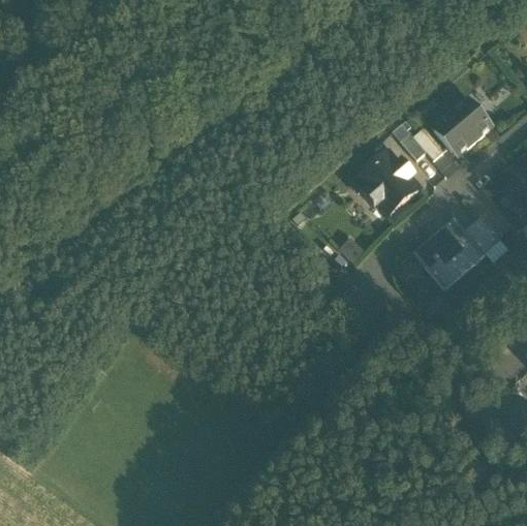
[(455,155),(458,158),(468,149),(494,127),(470,99),(434,130),(455,155)]
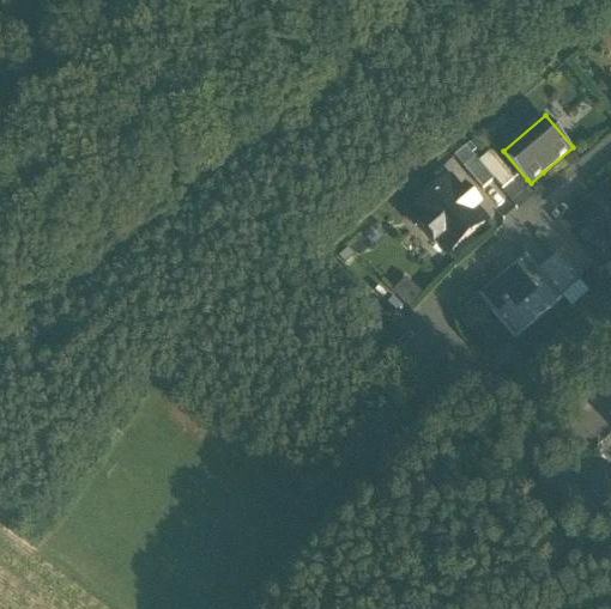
[(496,178),(503,188),(514,178),(491,151),(481,160),(496,178)]
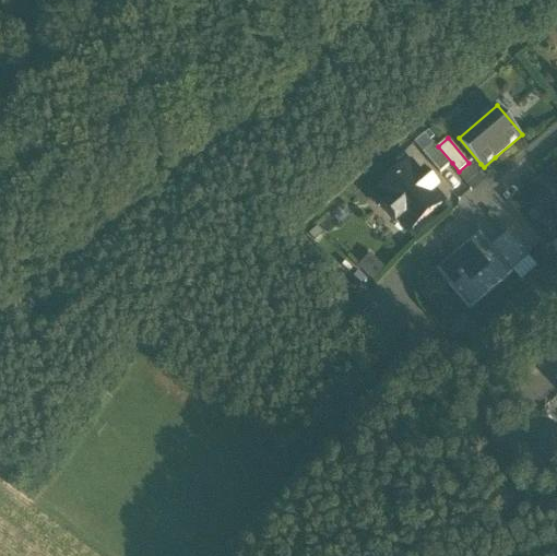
[(441,172),(452,163),(438,146),(435,142),(424,151),(441,172)]
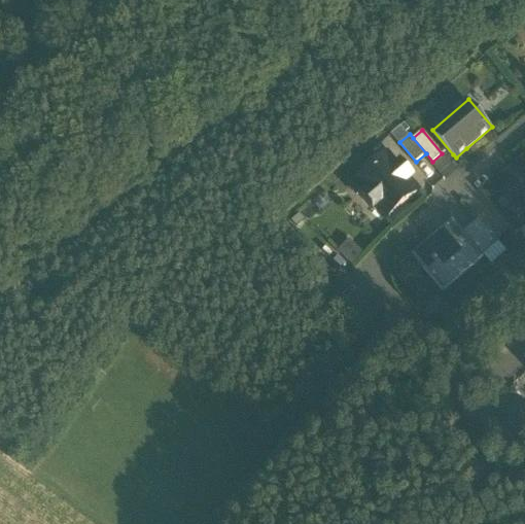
[(388,152),(356,179),(366,191),(363,194),(374,207),(377,204),(387,216),(419,189),(409,177),(412,175),(401,162),(398,165),(388,152)]
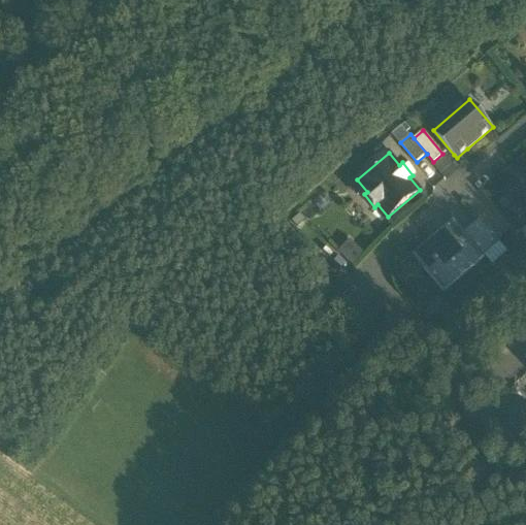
[(525,158),(486,193),(517,229),(525,221),(525,205),(525,158)]
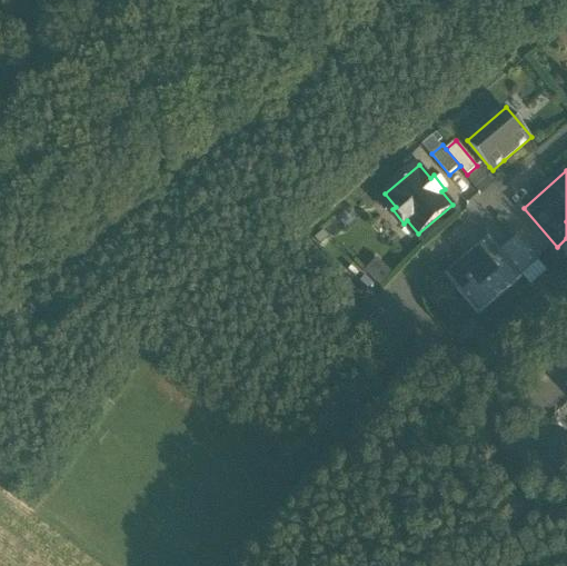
[(490,236),(487,239),(498,252),(501,249),(490,236)]
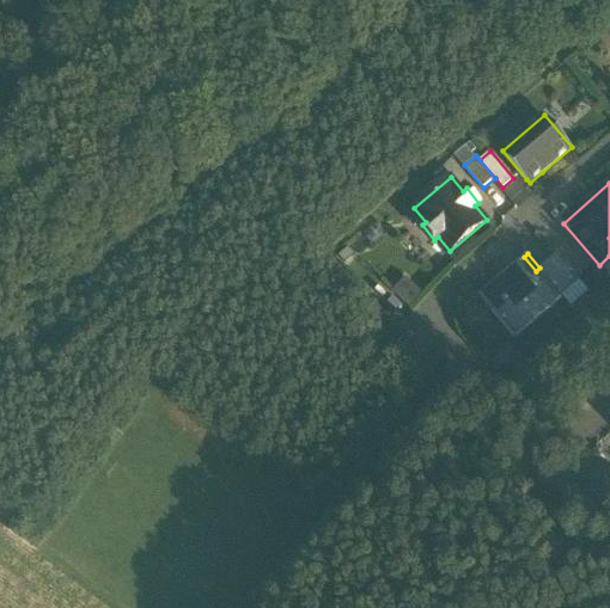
[(540,268),(563,295),(581,280),(559,253),(540,268)]
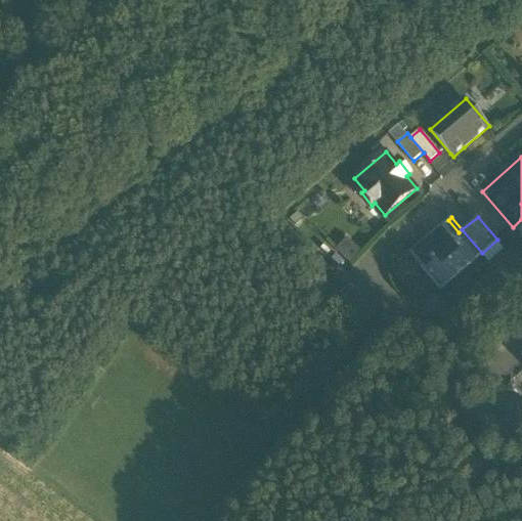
[(422,265),(441,289),(482,254),(482,253),(462,229),(459,232),(448,220),(410,252),(411,253),(422,265)]
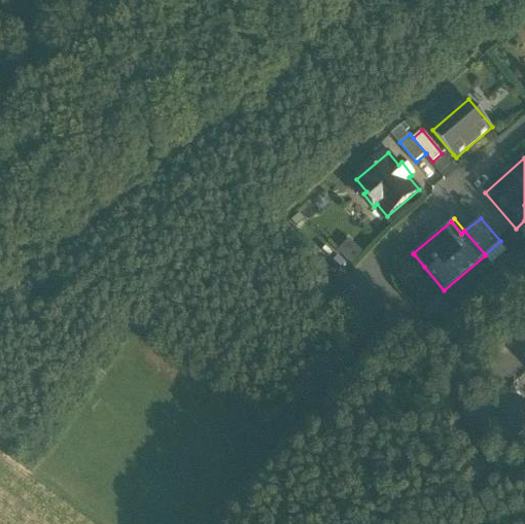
[(365,252),(351,239),(340,250),(354,264),(365,252)]
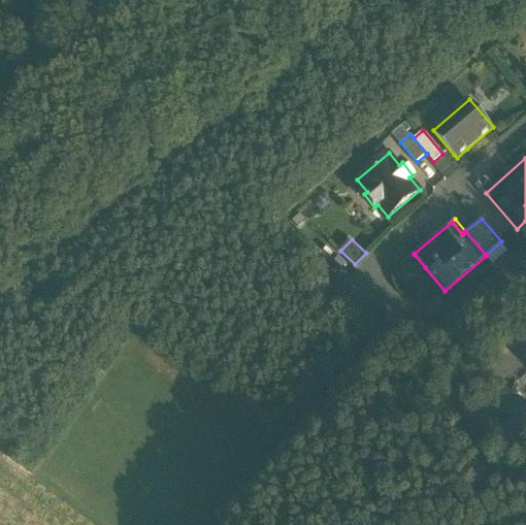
[(508,251),(501,241),(486,255),(486,256),(493,264),(508,251)]
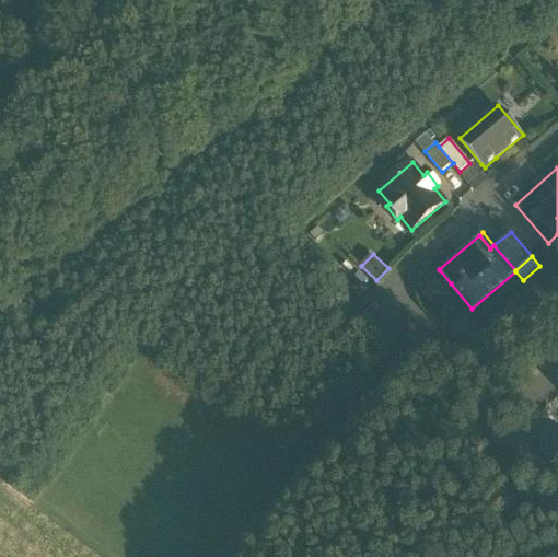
[(451,283),(440,270),(428,280),(440,293),(451,283)]
